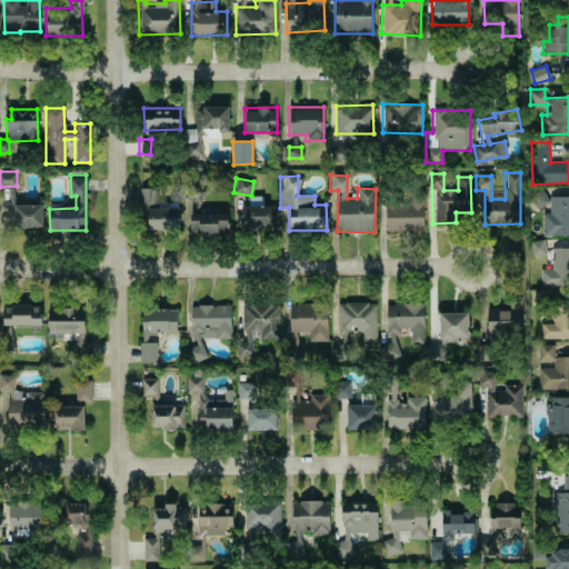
[(155,188),(140,188),(139,203),(155,203),(155,188)]
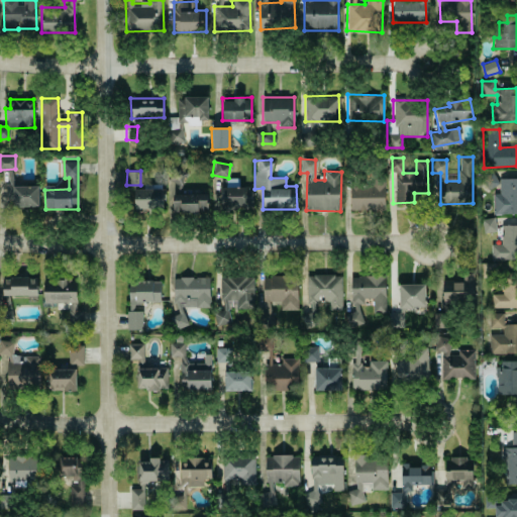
[(516,213),(516,178),(499,179),(499,193),(493,193),(493,214),(516,213)]
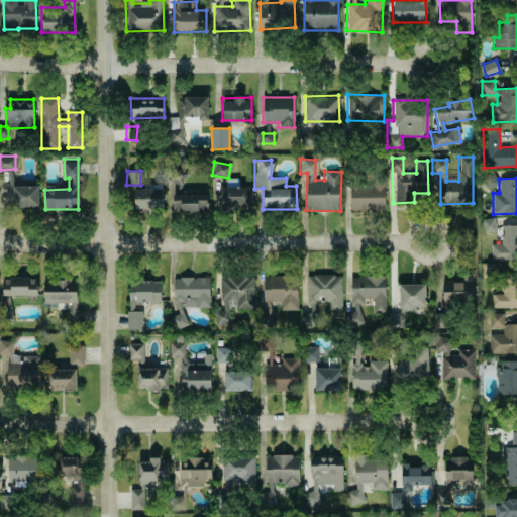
[(220,187),(220,209),(251,209),(251,187),(236,187),(236,180),(226,180),(226,187),(220,187)]
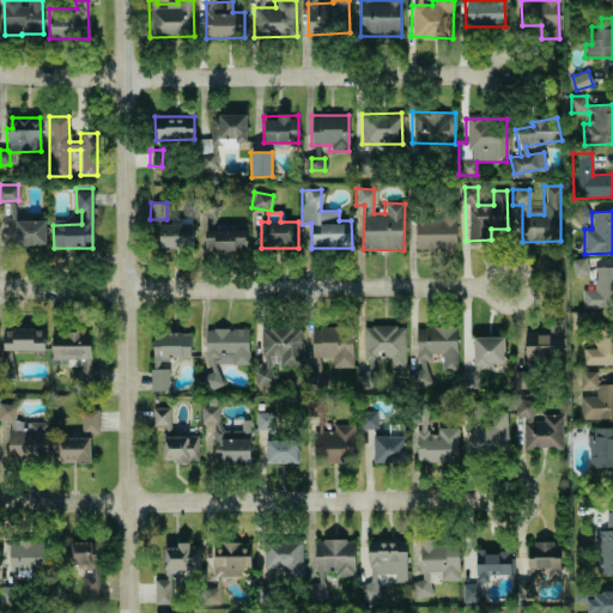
[(414,249),(455,249),(456,216),(416,214),(414,249)]
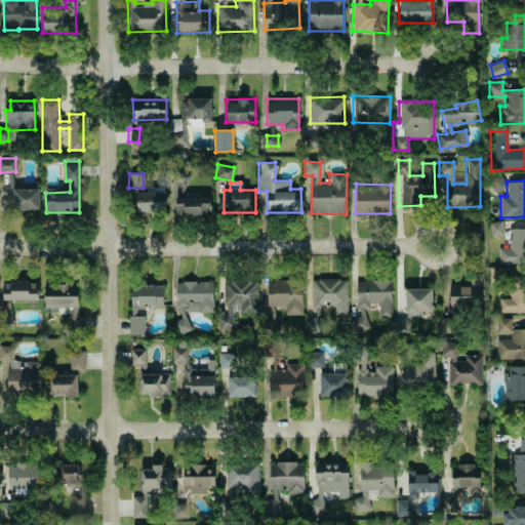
[(39,189),(12,189),(13,210),(39,209),(39,189)]
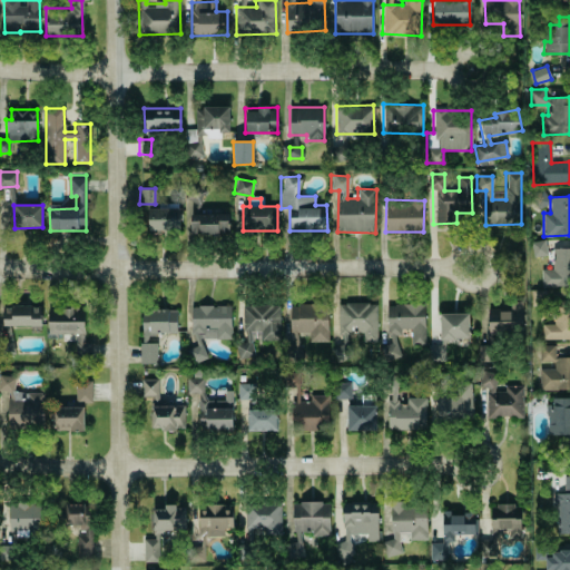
[(179,229),(179,208),(147,209),(148,231),(179,229)]
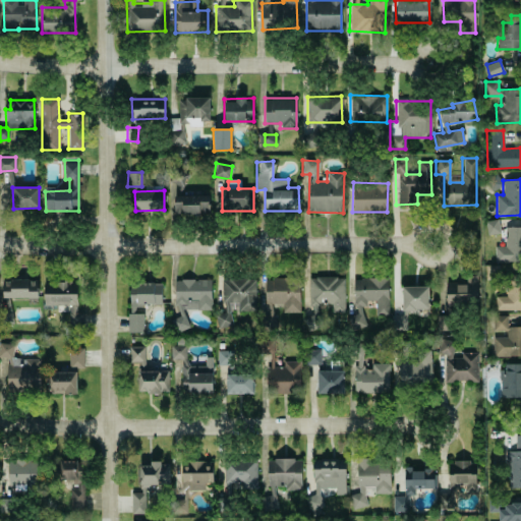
[(174,215),(207,214),(207,195),(174,196),(174,215)]
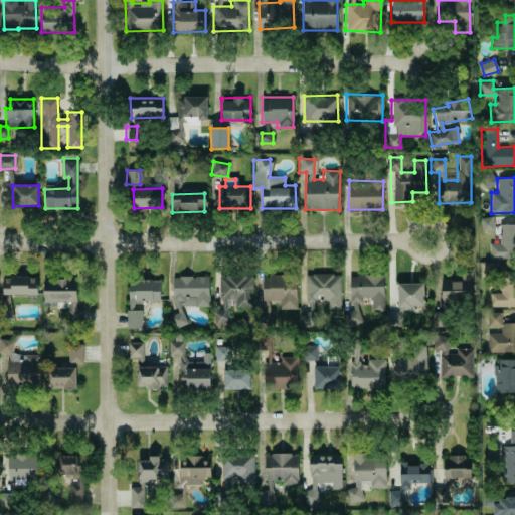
[(480,218),(482,232),(494,230),(492,217),(480,218)]
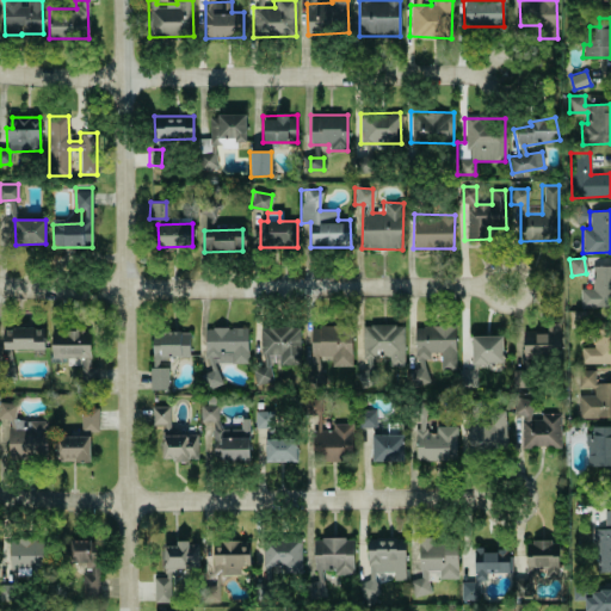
[(610,265),(592,266),(592,289),(580,289),(580,307),(610,307),(610,265)]
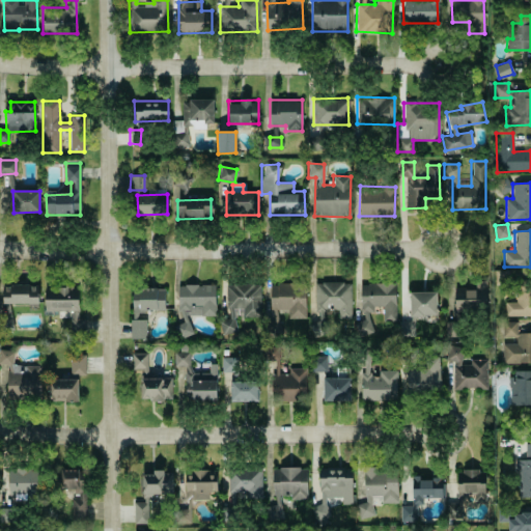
[(454,288),(454,310),(486,310),(486,281),(475,281),(475,288),(454,288)]
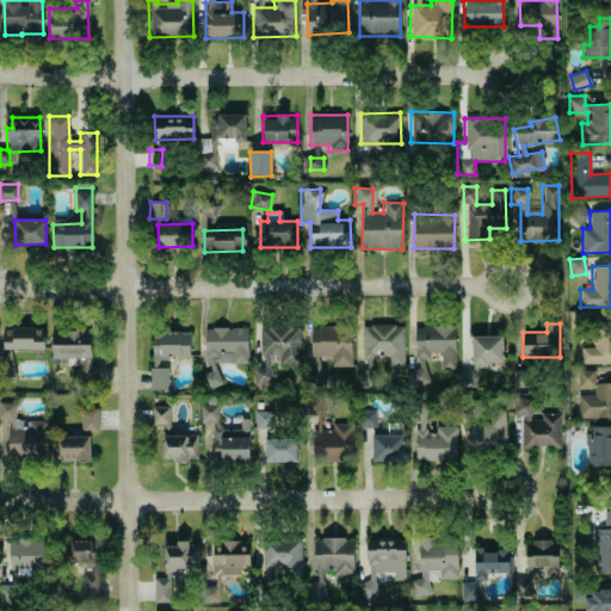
[(403,365),(403,325),(363,325),(362,357),(388,357),(388,365),(403,365)]
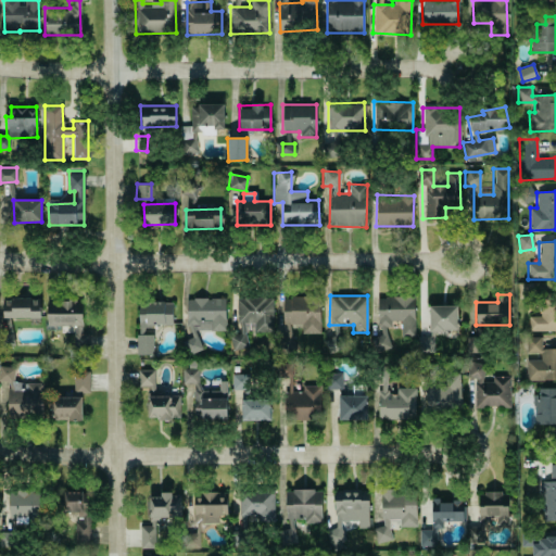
[(282,298),(282,325),(301,324),(301,333),(319,333),(318,297),(282,298)]
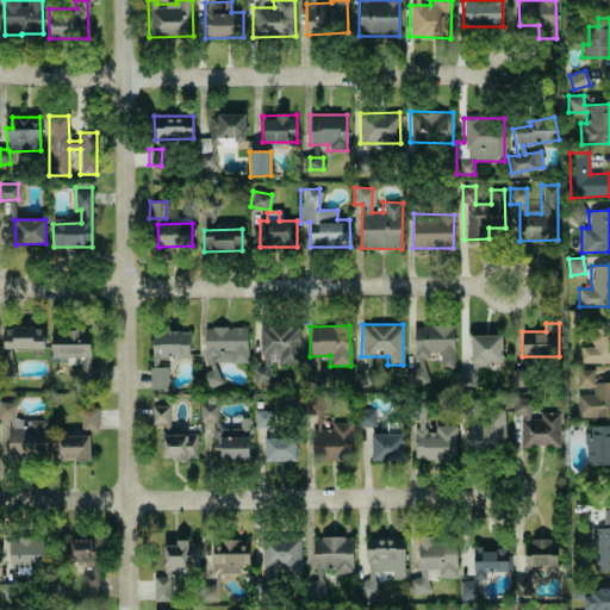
[(454,325),(412,325),(412,356),(439,355),(439,369),(455,368),(454,325)]
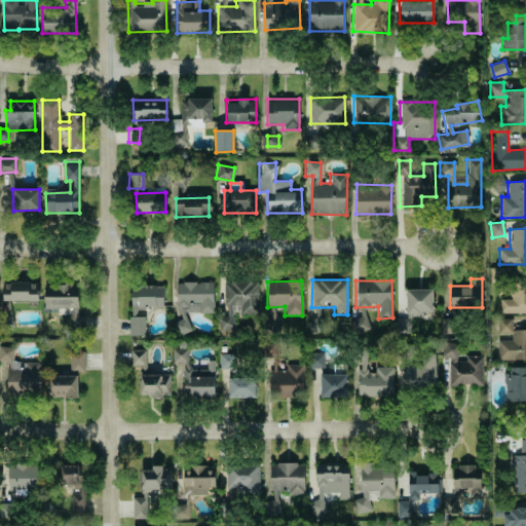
[(3,282),(3,300),(38,301),(38,283),(3,282)]
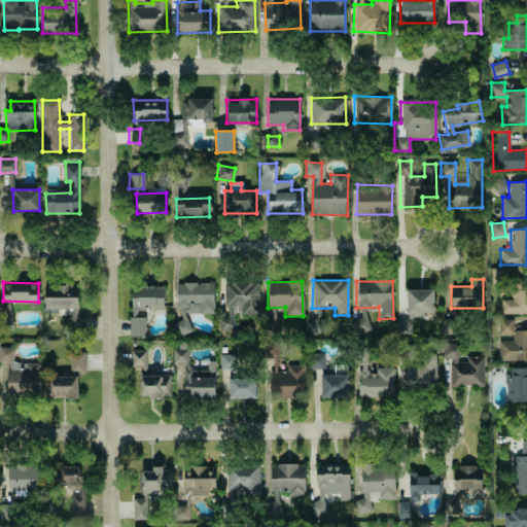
[(222,283),(223,317),(218,317),(218,330),(234,330),(234,315),(258,314),(257,282),(222,283)]
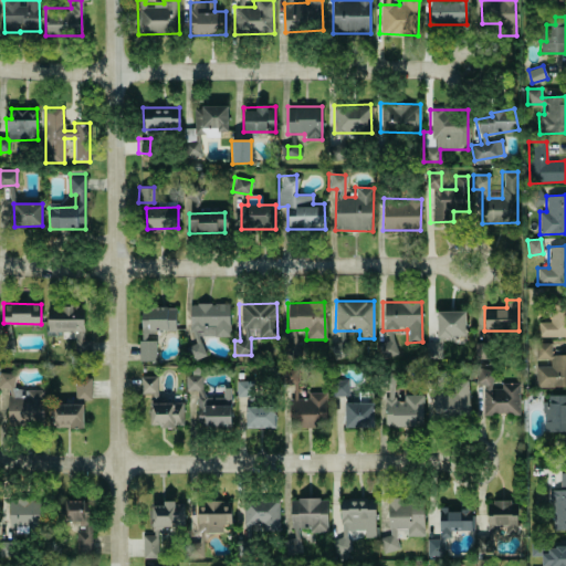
[(229,304),(189,304),(189,334),(195,334),(195,346),(188,346),(188,358),(201,358),(202,336),(229,336),(229,304)]
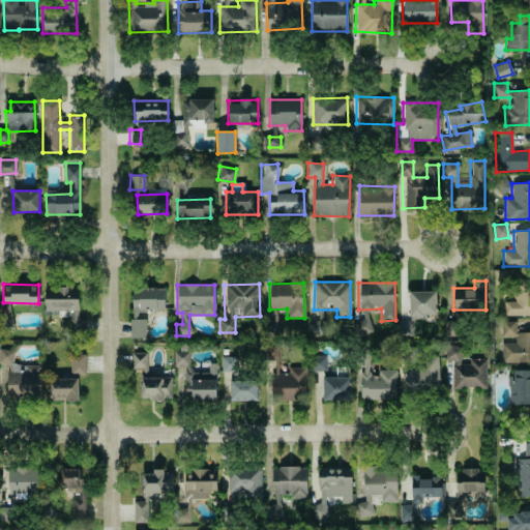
[(79,310),(78,286),(45,287),(45,311),(79,310)]
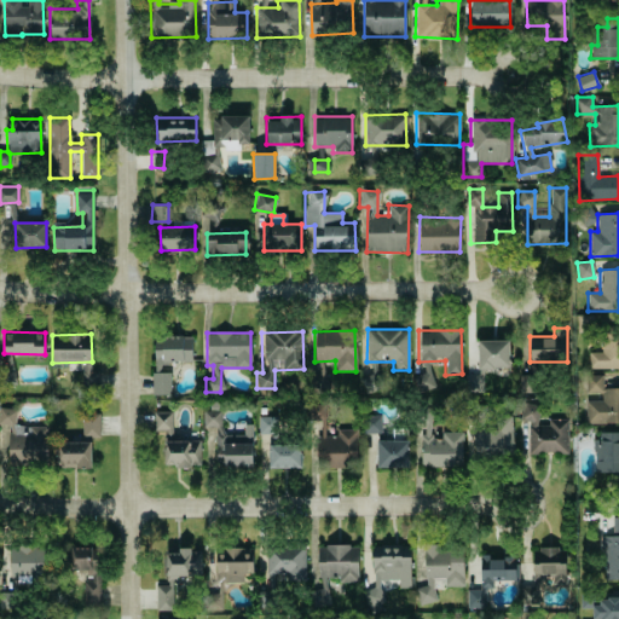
[(154,363),(192,363),(192,336),(154,335),(154,363)]
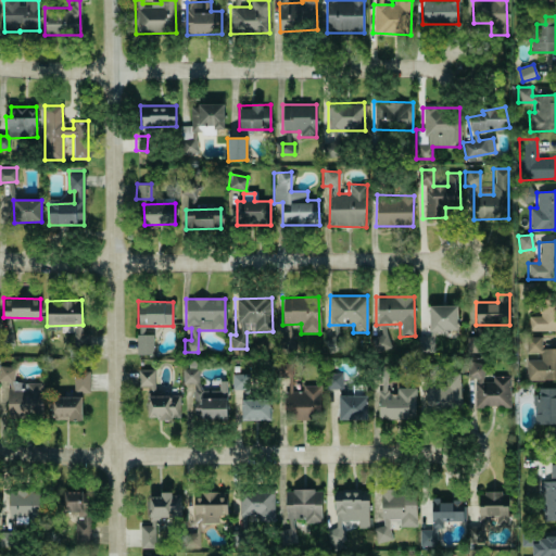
[(428,305),(429,331),(457,330),(456,305),(428,305)]
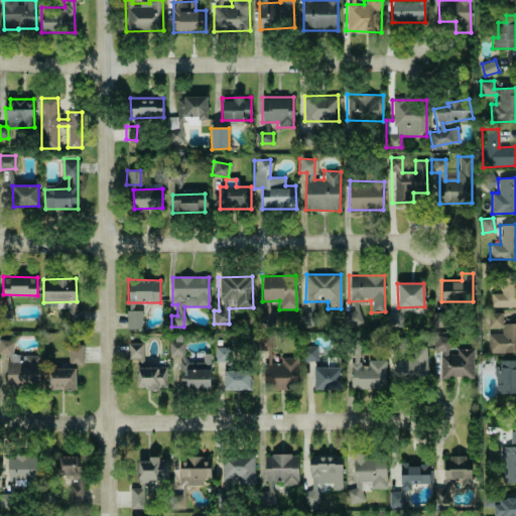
[(490,306),(515,306),(515,285),(501,285),(501,294),(491,293),(490,306)]
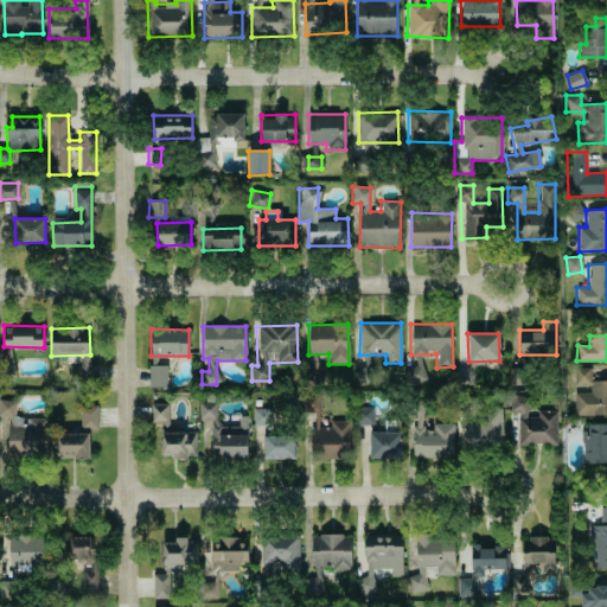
[(91,356),(77,356),(78,379),(93,379),(91,356)]
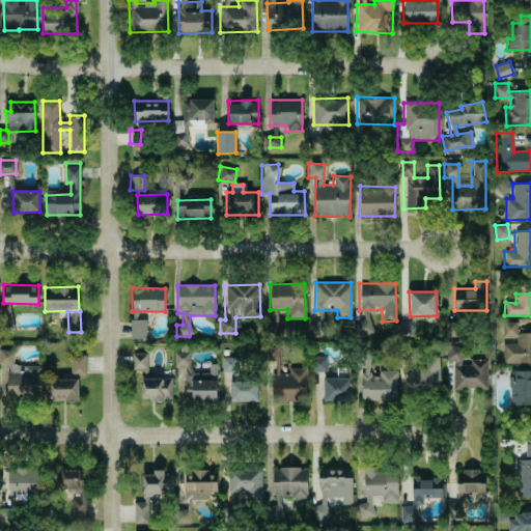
[(146,338),(146,319),(130,319),(131,338),(146,338)]
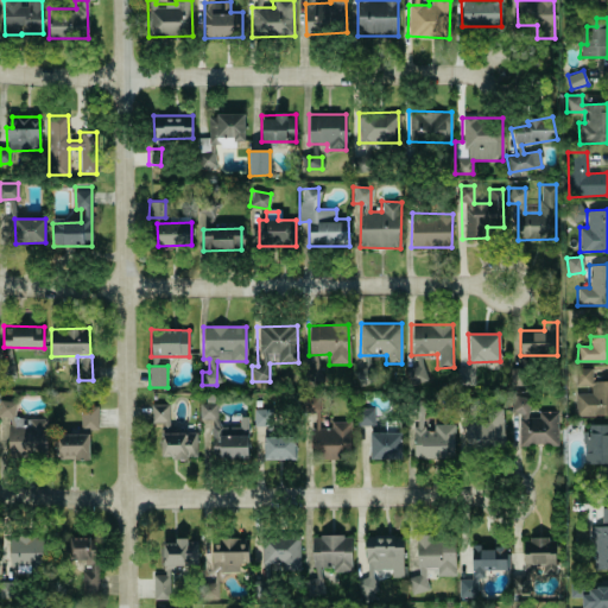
[(474,386),(475,367),(457,366),(456,385),(474,386)]
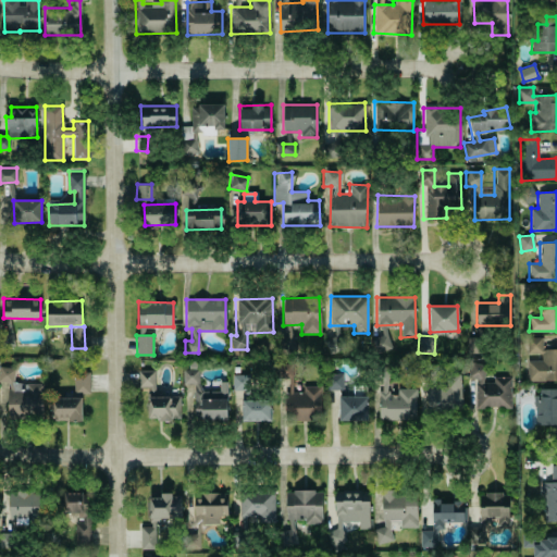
[(391,349),(390,336),(371,337),(373,351),(391,349)]
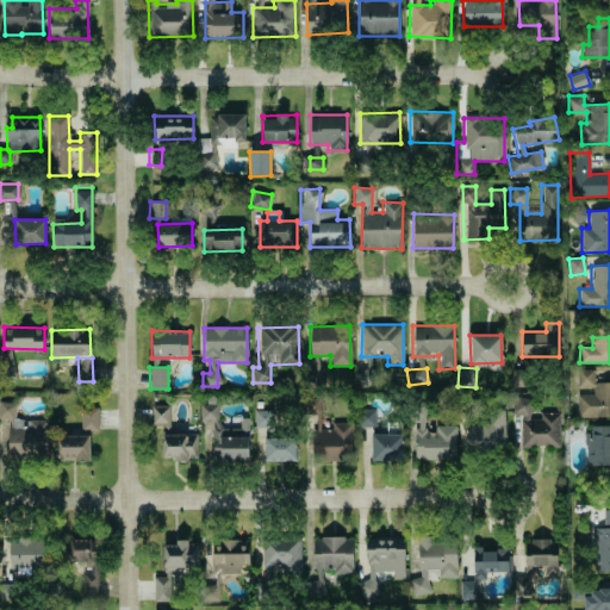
[(511,386),(527,386),(527,369),(511,369),(511,386)]
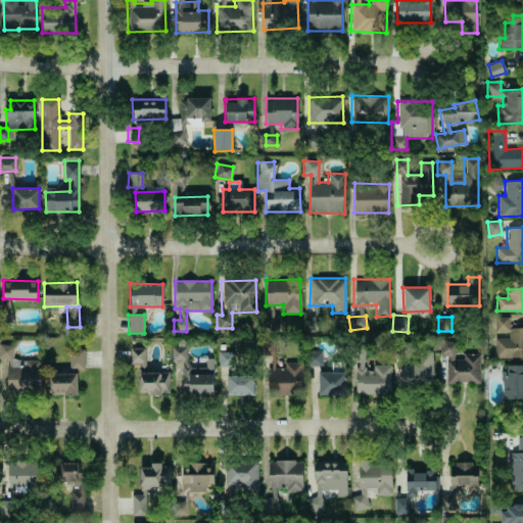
[(522,357),(522,328),(509,328),(509,317),(494,317),(494,332),(509,332),(509,338),(494,338),(494,358),(522,357)]
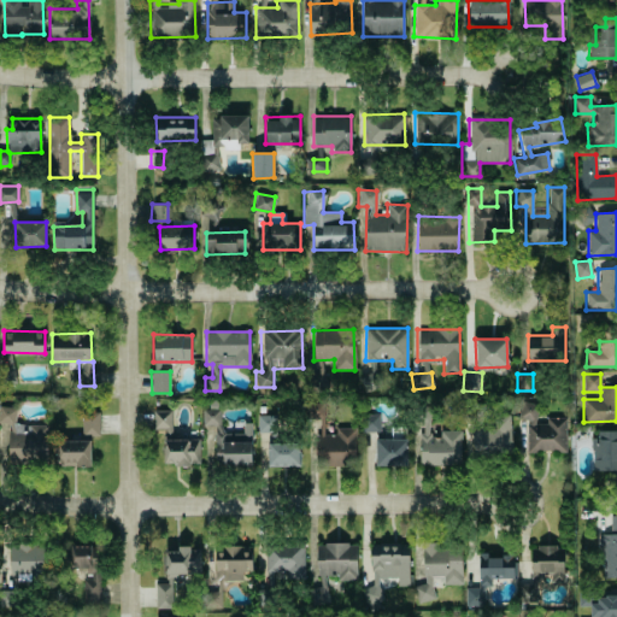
[(566,418),(546,417),(545,424),(536,424),(536,399),(519,398),(519,419),(527,419),(526,451),(565,452),(566,418)]
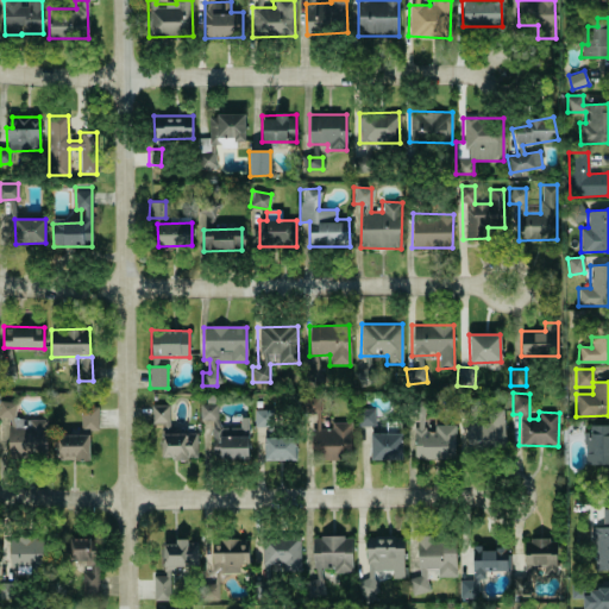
[(319,414),(320,399),(303,397),(303,413),(319,414)]
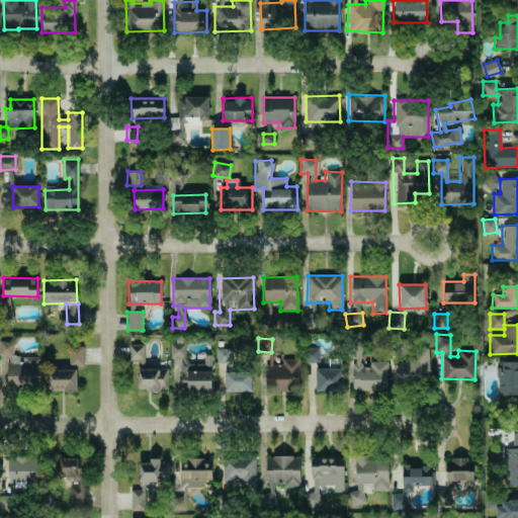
[(7,389),(39,389),(39,356),(13,356),(13,341),(0,341),(0,356),(7,357),(7,389)]
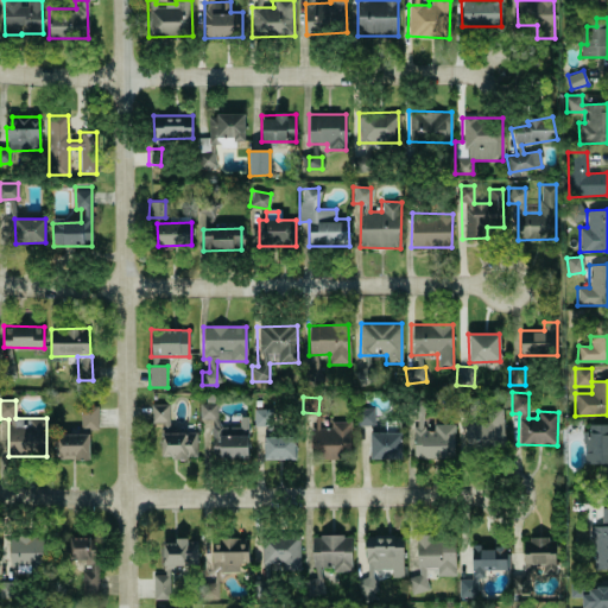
[(216,404),(200,403),(198,418),(216,419),(216,404)]
